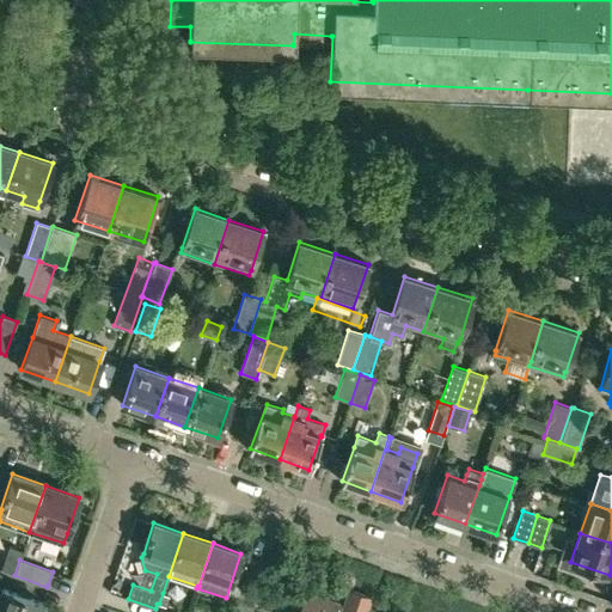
[(250,611),(257,592),(239,586),(230,611),(250,611)]
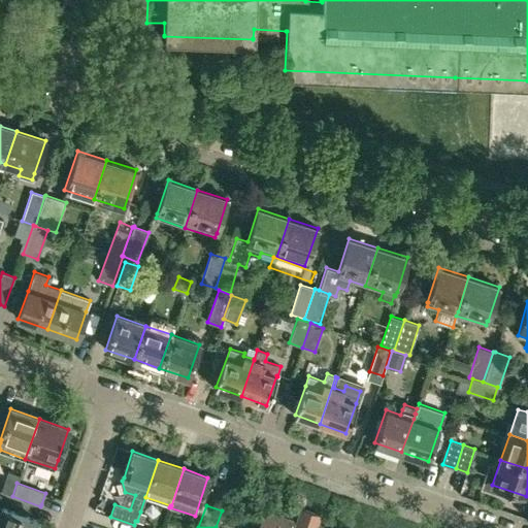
[(2,507),(0,514),(0,527),(33,527),(36,520),(2,507)]
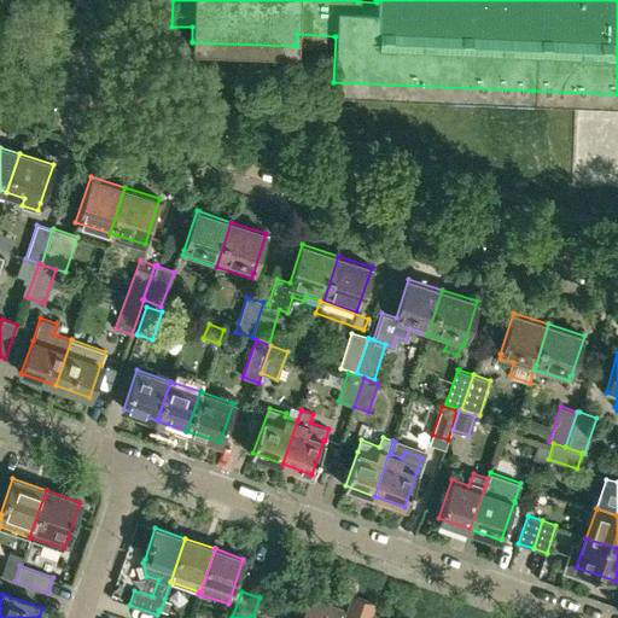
[(368,617),(373,602),(353,594),(347,611),(309,598),(302,617),(368,617)]
